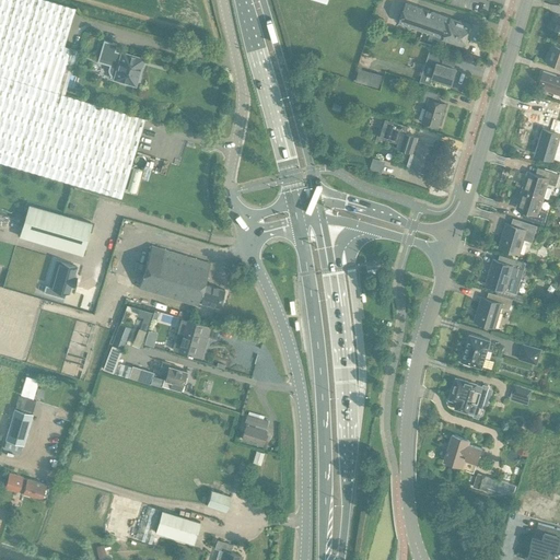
[(0,0),(0,161),(120,198),(144,118),(63,94),(77,50),(62,46),(74,8),(47,0),(0,0)]
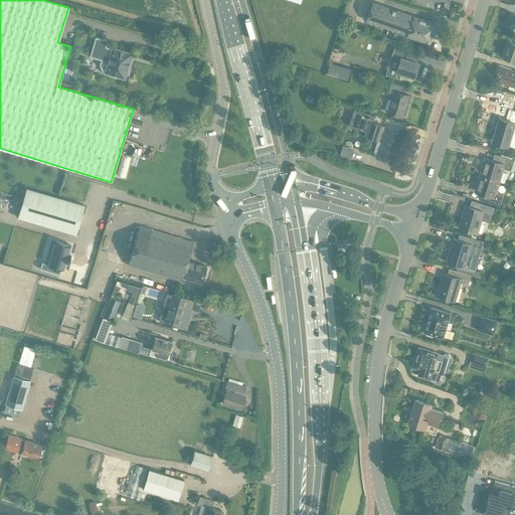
[(430,35),(434,23),(373,2),(366,20),(399,32),(397,38),(409,42),(411,36),(426,42),(427,40),(430,40),(431,36),(430,35)]
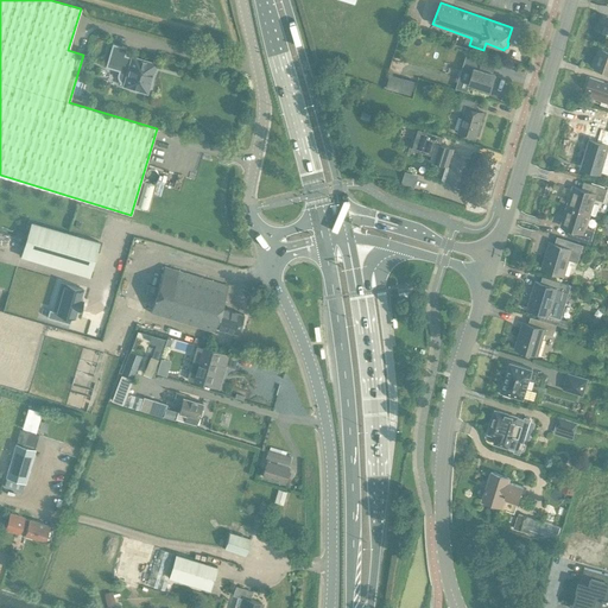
[(119,71),(119,73),(118,74),(118,75),(118,76),(118,77),(119,78),(119,80),(120,81),(121,82),(122,83),(124,83),(125,83),(124,86),(146,92),(154,63),(132,57),(125,55),(127,48),(113,44),(106,67),(119,71)]
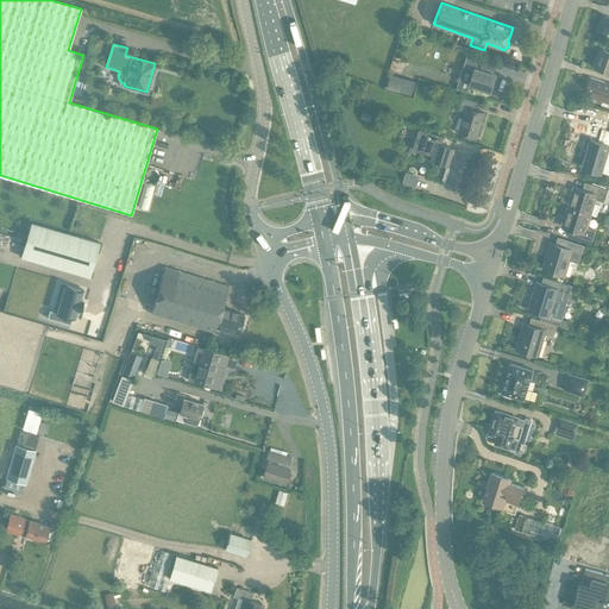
[(608,71),(608,51),(601,49),(595,67),(608,71)]
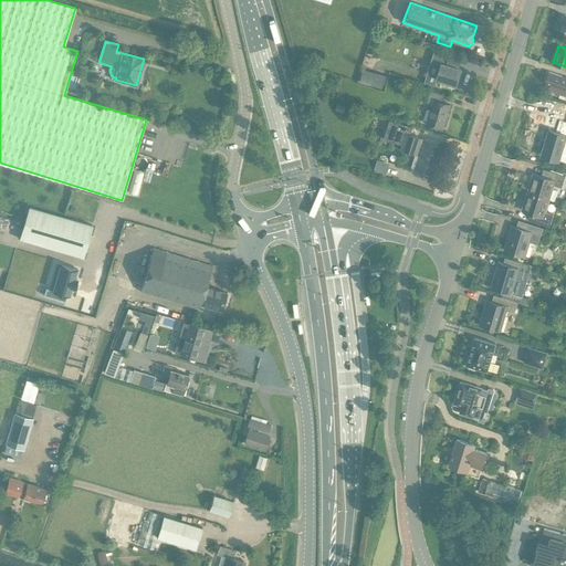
[(435,51),(431,63),(441,65),(437,77),(457,84),(462,70),(454,67),(458,58),(435,51)]
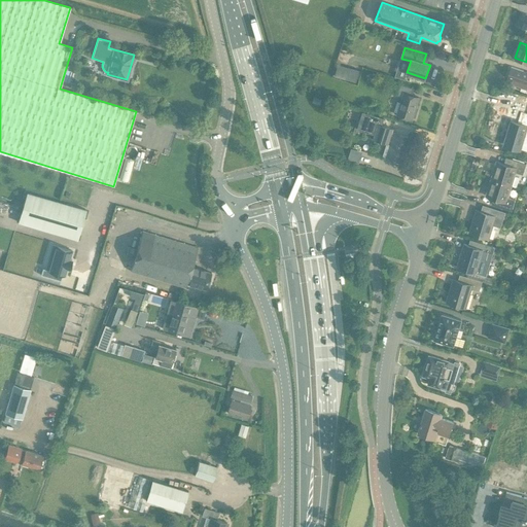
[(338,64),(335,76),(356,82),(359,70),(338,64)]
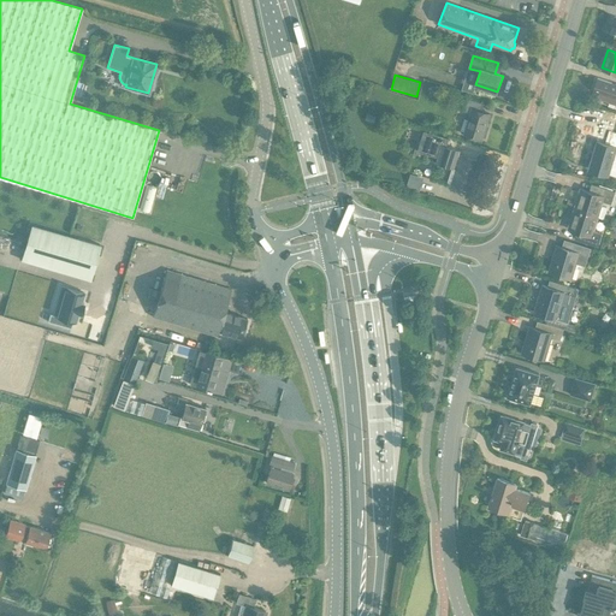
[(599,94),(599,95),(597,99),(615,105),(615,84),(598,80),(597,80),(593,81),(592,87),(594,90),(593,92),(599,94)]
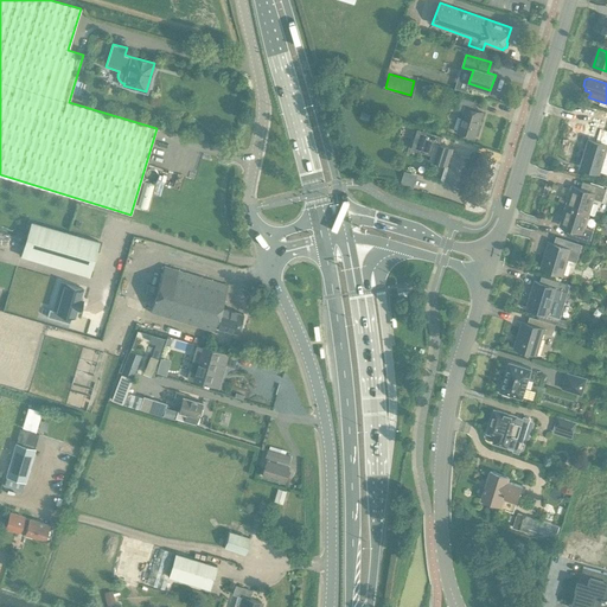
[(475,138),(484,112),(477,109),(479,102),(462,97),(458,109),(464,112),(458,132),(475,138)]
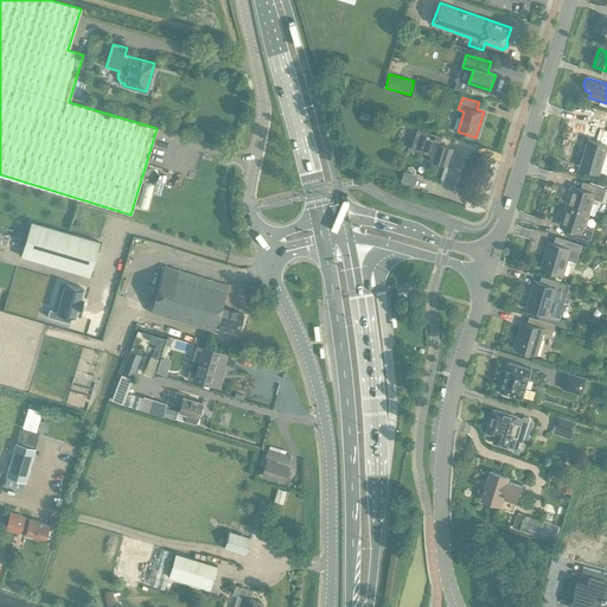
[(360,113),(359,119),(368,122),(370,115),(360,113)]
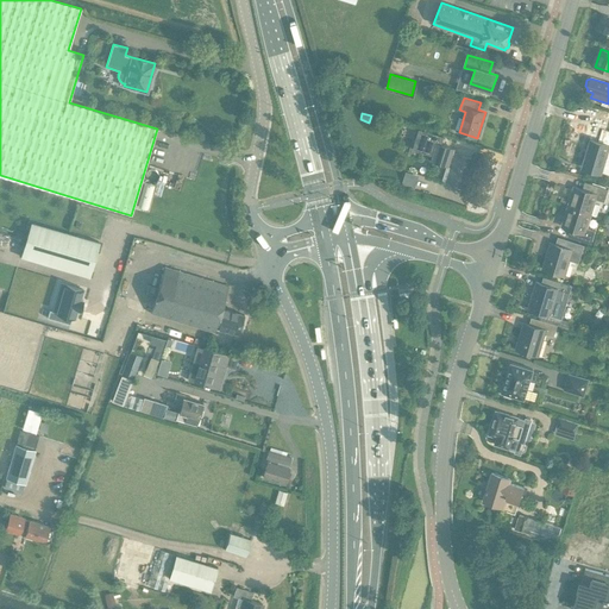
[(590,139),(582,168),(608,176),(608,124),(608,125),(608,130),(608,136),(608,145),(606,144),(590,139)]
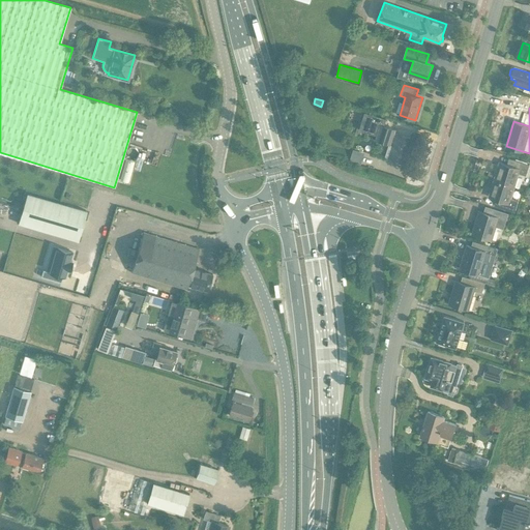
[(364,113),(359,130),(369,133),(378,136),(377,140),(389,144),(385,156),(388,157),(387,158),(404,164),(407,151),(409,152),(413,139),(396,134),(394,139),(393,138),(395,129),(384,126),(386,119),(374,115),(364,113)]
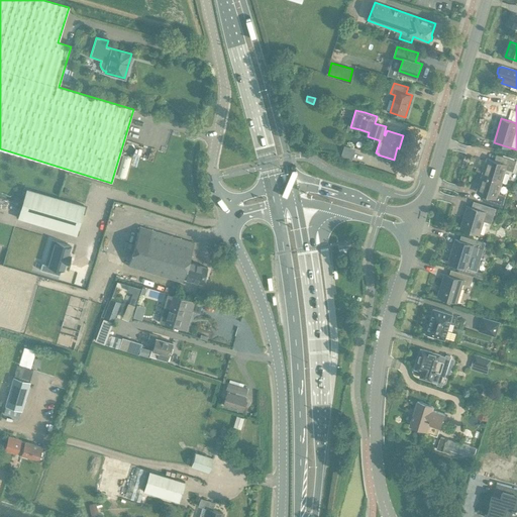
[(343,150),(340,159),(351,162),(353,154),(343,150)]
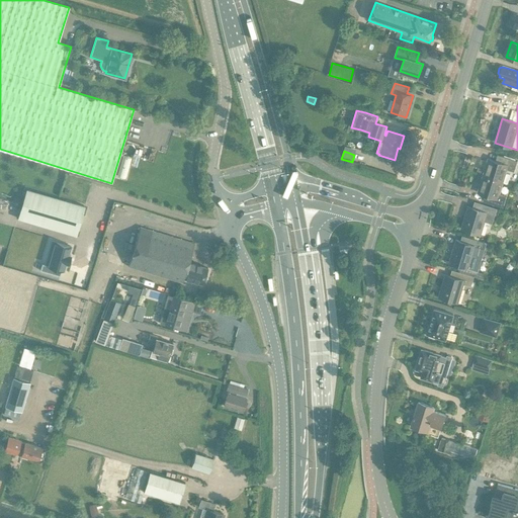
[(484,176),(503,182),(506,170),(514,172),(517,162),(502,157),(500,163),(489,159),(484,176)]
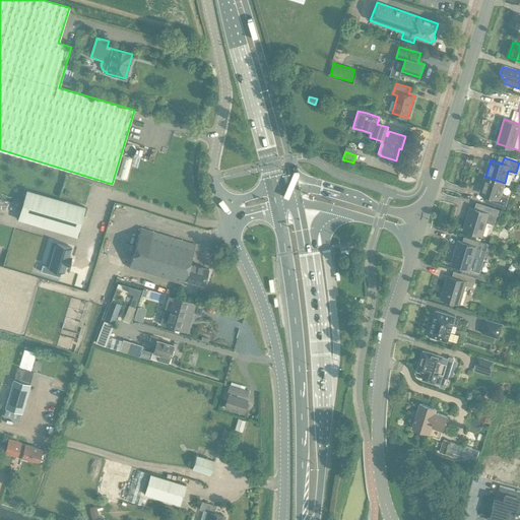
[(505,183),(485,177),(480,194),(491,197),(489,203),(505,208),(508,197),(501,195),(505,183)]
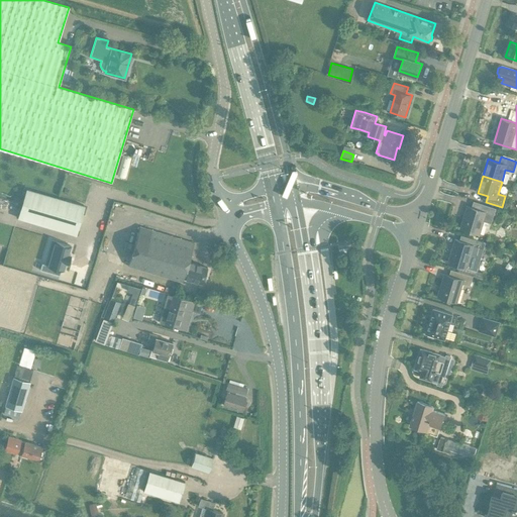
[(17,218),(76,235),(85,205),(26,188),(17,218)]
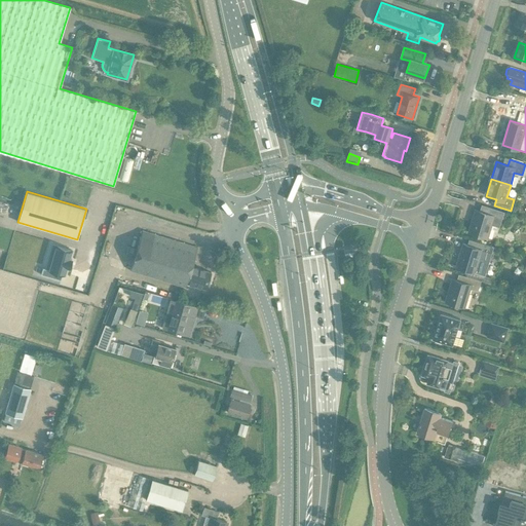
[(500,227),(504,212),(485,207),(483,212),(476,210),(468,232),(488,238),(492,225),(500,227)]
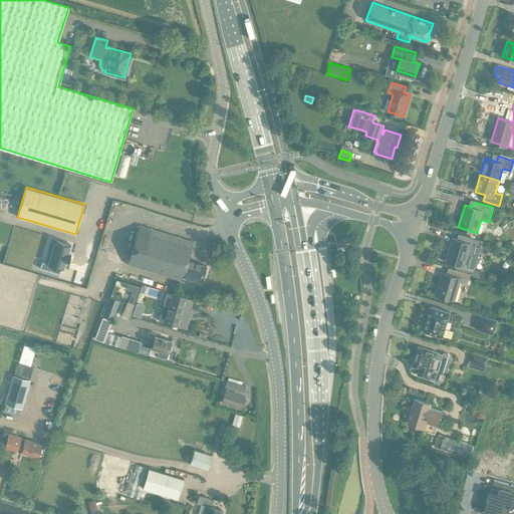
[(202,281),(207,266),(188,260),(193,241),(140,225),(127,263),(182,279),(183,275),(202,281)]
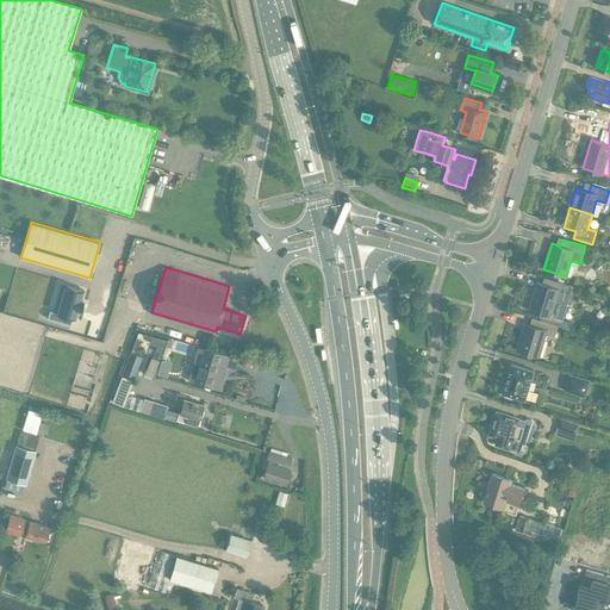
[(566,302),(571,285),(548,278),(547,285),(539,281),(530,310),(551,316),(555,298),(566,302)]
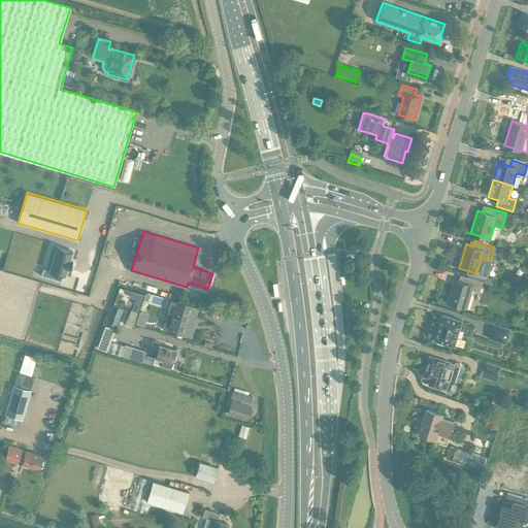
[(42,269),(41,275),(61,281),(62,276),(65,276),(67,268),(70,269),(72,259),(69,259),(72,250),(56,245),(48,271),(42,269)]
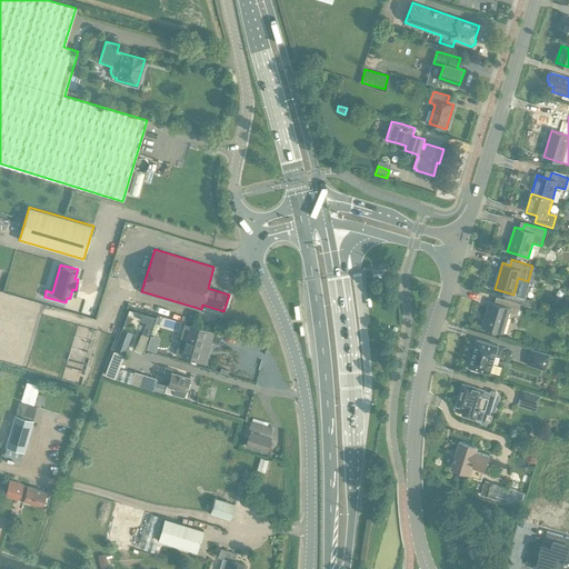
[(519,310),(521,303),(500,297),(498,303),(490,301),(482,326),(502,332),(508,311),(515,313),(517,309),(519,310)]
